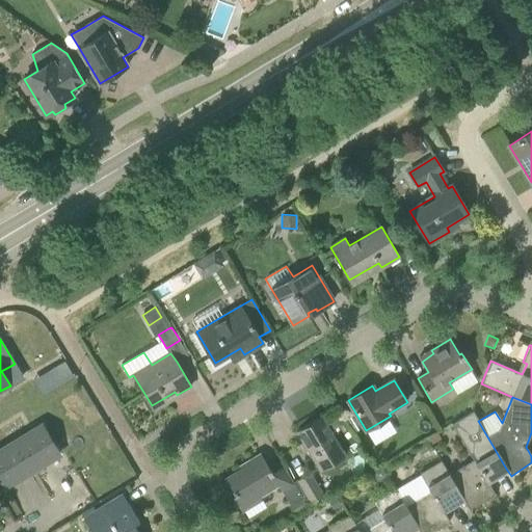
[(487,480),(506,469),(478,421),(473,411),(451,424),(473,460),(449,474),(464,502),(470,509),(496,495),(487,480)]
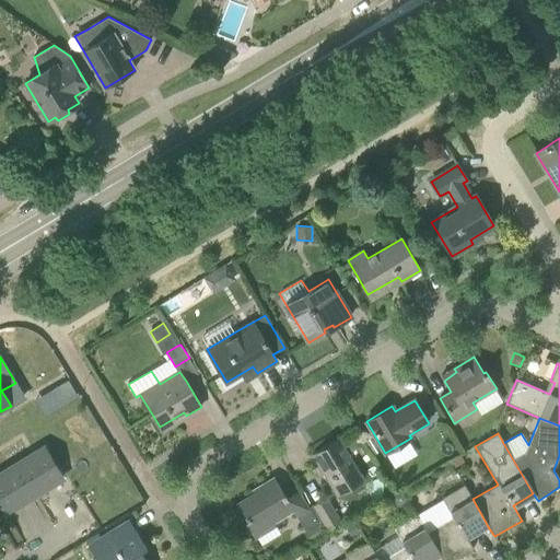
[(370,450),(378,444),(372,434),(364,440),(370,450)]
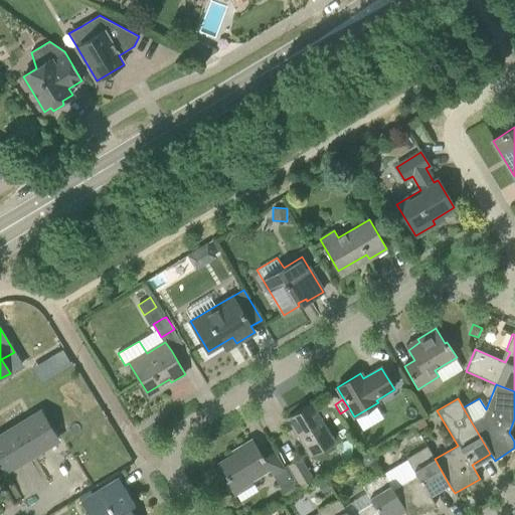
[(335,408),(329,400),(317,408),(322,416),(335,408)]
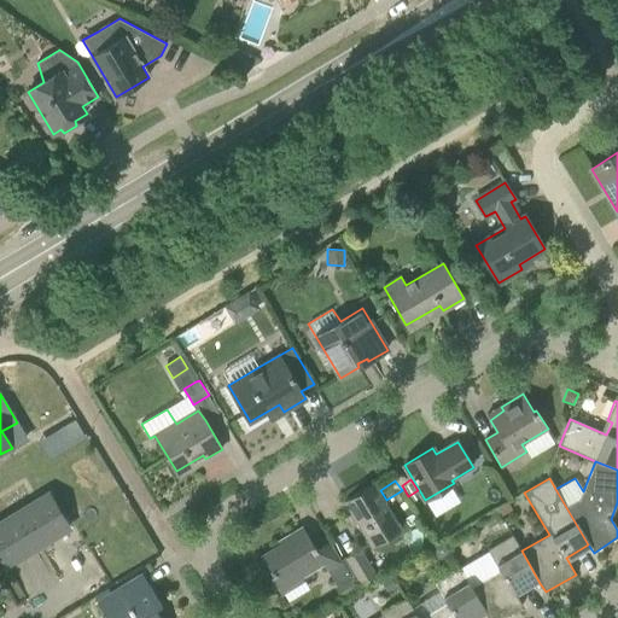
[(373,484),(345,501),(373,547),(401,530),(373,484)]
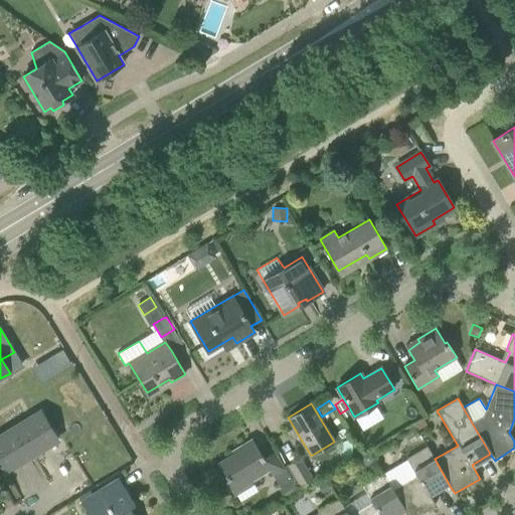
[(0,436),(0,463),(4,471),(57,439),(41,411),(0,436)]
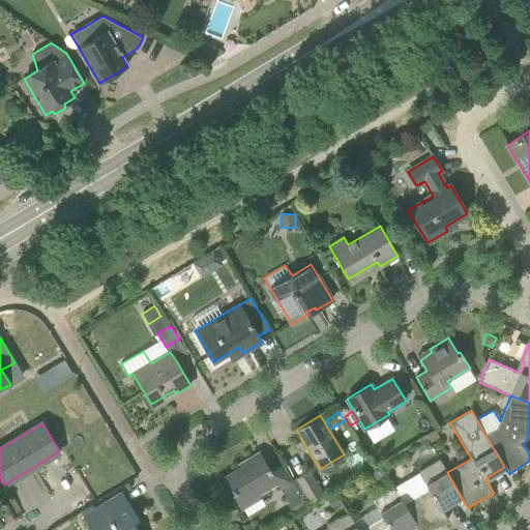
[(439,436),(436,432),(428,437),(431,441),(431,442),(439,437),(439,436)]
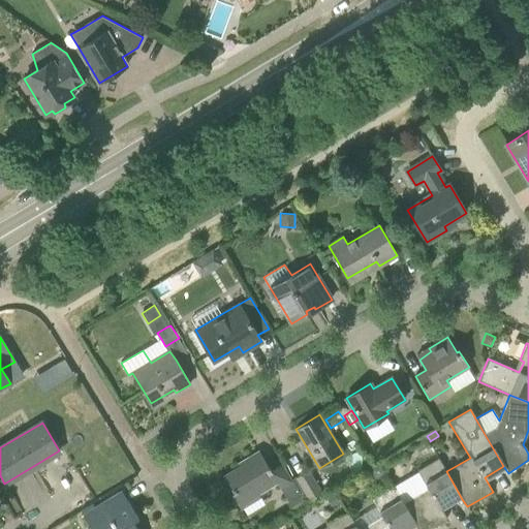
[(421,452),(431,445),(427,437),(415,443),(421,452)]
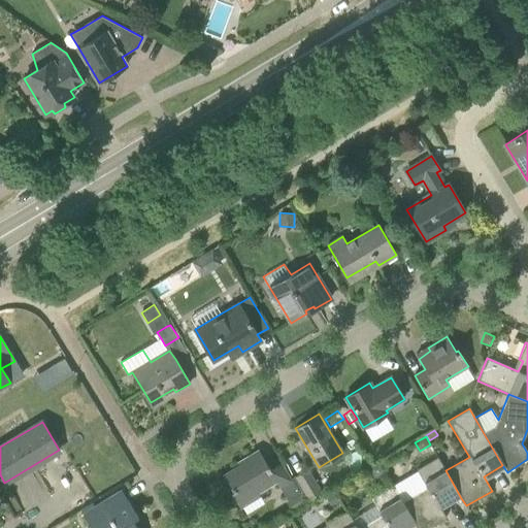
[(270,469),(259,450),(238,462),(240,465),(223,474),(240,503),(276,482),(288,501),(300,494),(282,463),(270,469)]
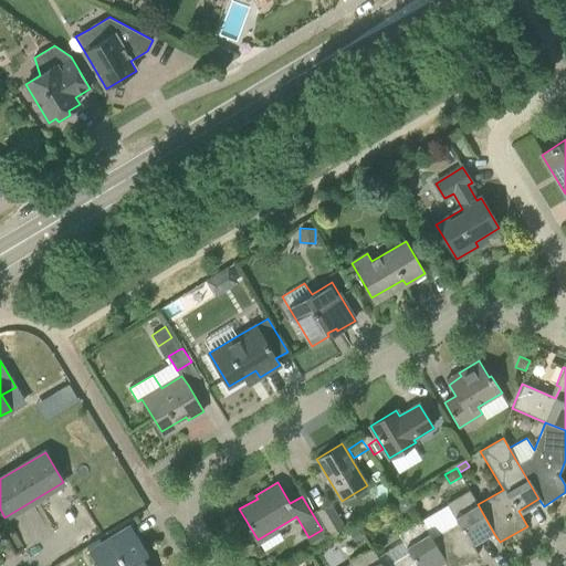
[(480,542),(494,534),(478,504),(469,490),(446,504),(458,523),(431,538),(446,563),(448,565),(460,565),(479,555),(472,544),(479,540),(480,542)]
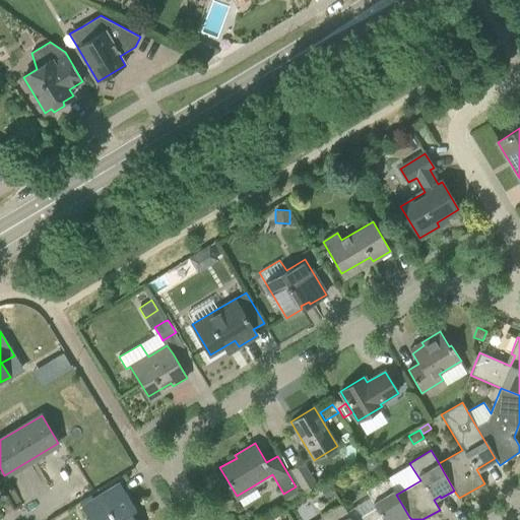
[(379,466),(374,456),(364,461),(369,471),(379,466)]
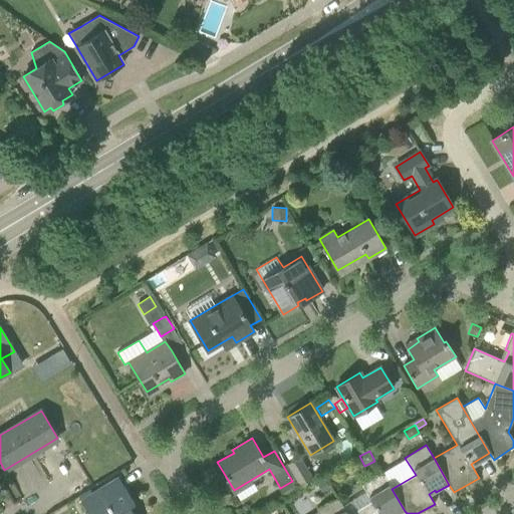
[(300,456),(287,464),(300,486),(313,478),(300,456)]
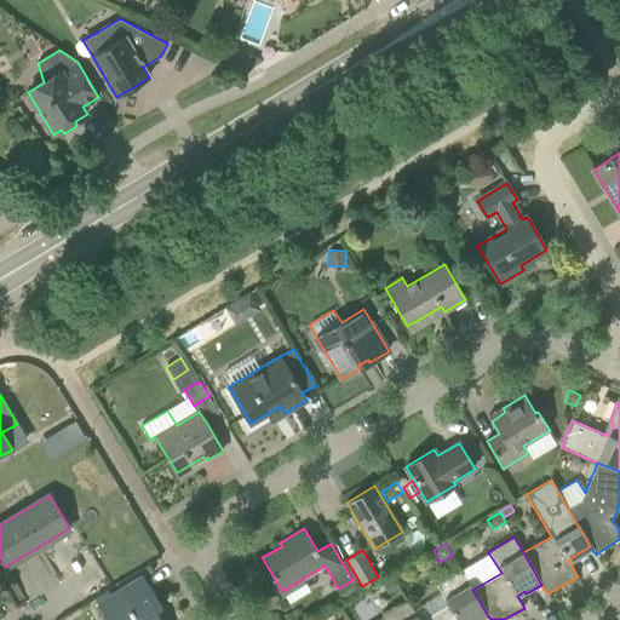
[(482,619),(488,616),(472,590),(460,569),(436,584),(441,593),(413,610),(418,619),(482,619)]
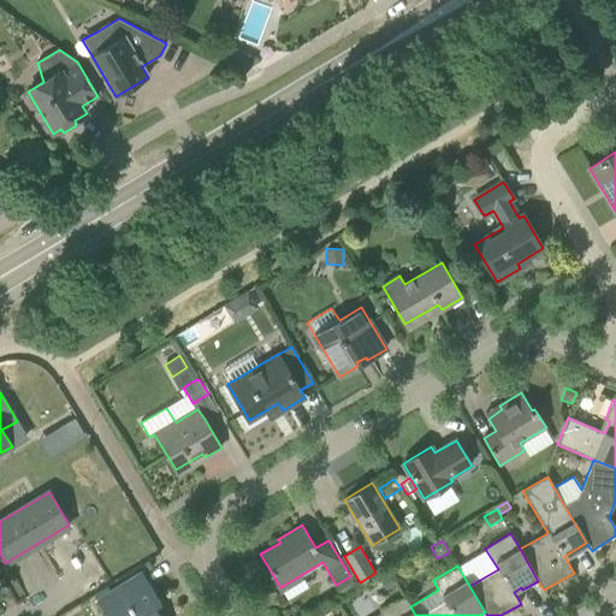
[(161,603),(142,572),(98,599),(107,615),(160,615),(155,606),(161,603)]
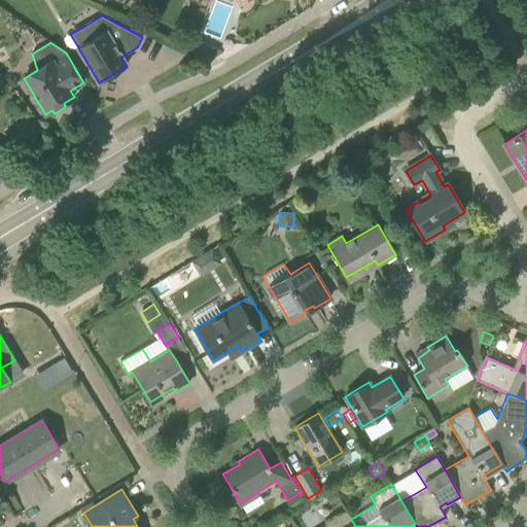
[(338,500),(334,492),(325,496),(329,504),(338,500)]
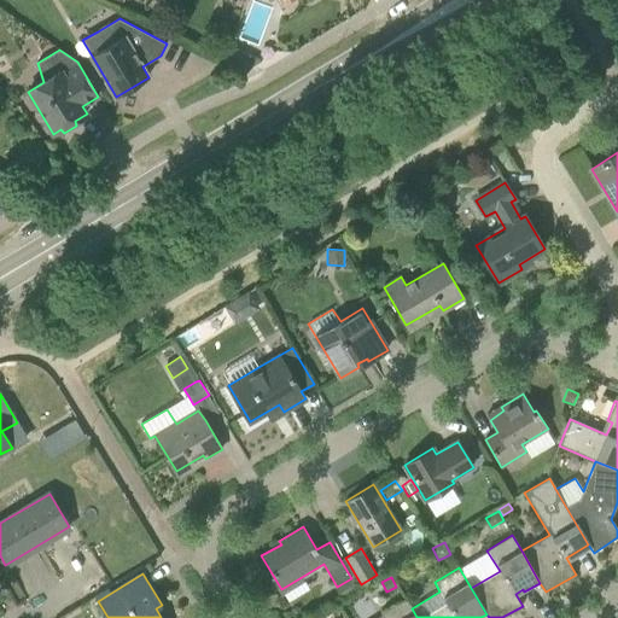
[(351,578),(336,588),(342,599),(357,589),(351,578)]
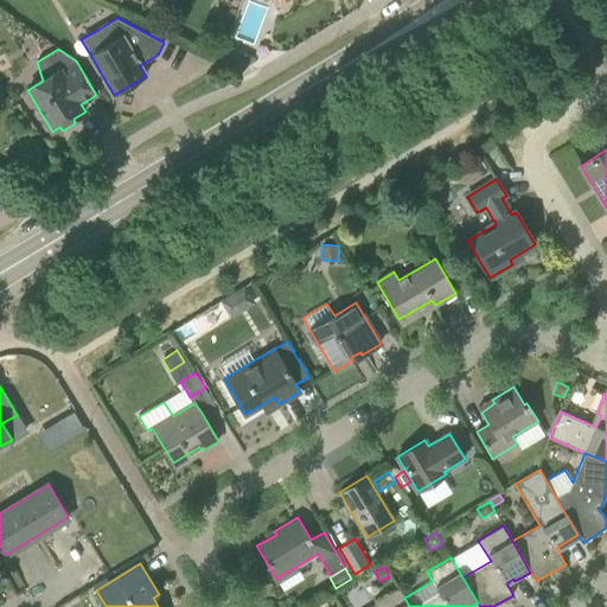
[(409,606),(404,598),(398,588),(374,604),(376,606),(409,606)]
